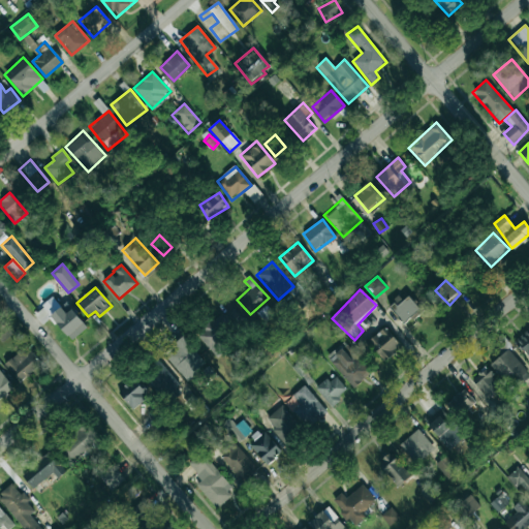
[(404,323),(410,317),(413,320),(423,312),(407,297),(403,301),(399,297),(389,306),(404,323)]
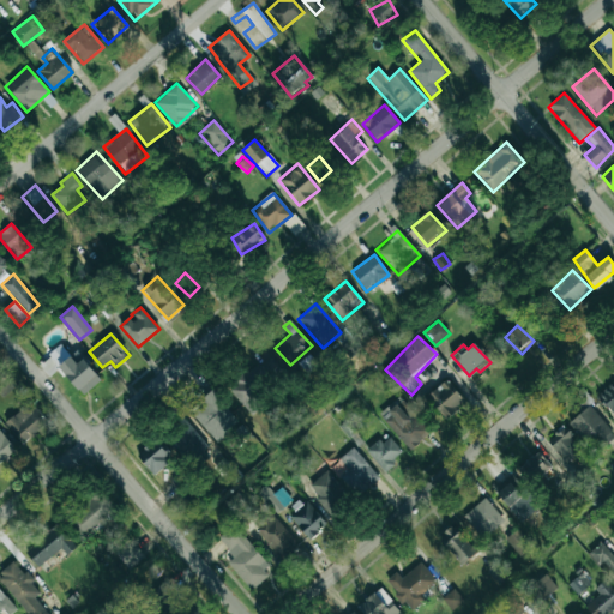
[(60,368),(80,396),(101,381),(84,357),(76,365),(62,345),(38,362),(48,377),(60,368)]
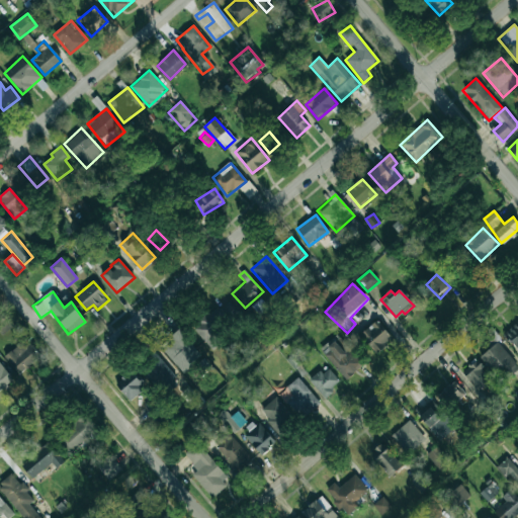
[(207,346),(242,318),(227,299),(193,328),(207,346)]
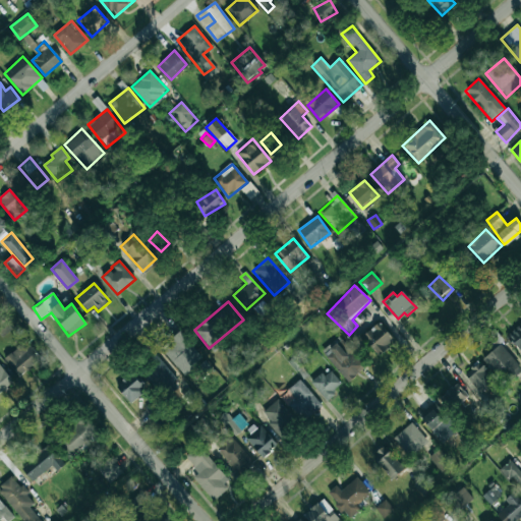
[(395,340),(379,322),(361,337),(378,355),(395,340)]
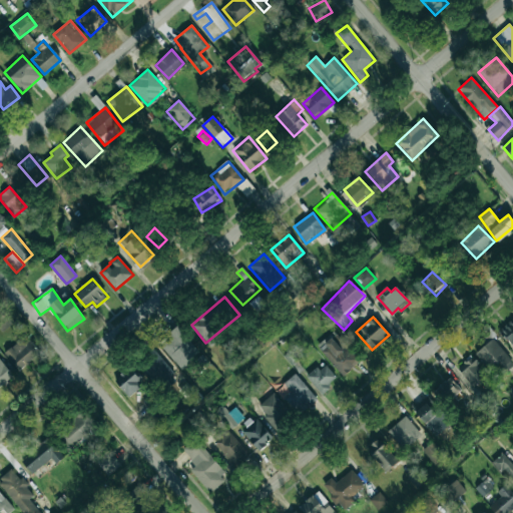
[(512,319),(500,331),(512,346),(512,319)]
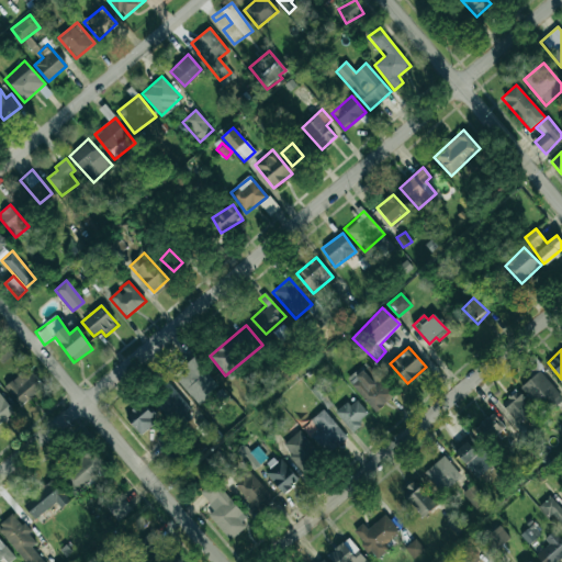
[(220,386),(193,358),(172,377),(199,405),(220,386)]
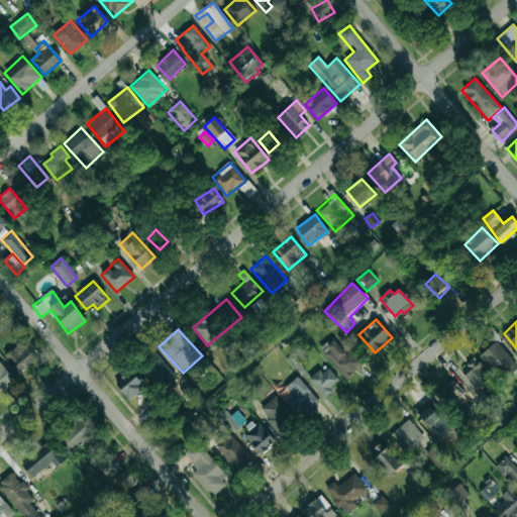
[(360,365),(336,338),(321,351),(345,379),(360,365)]
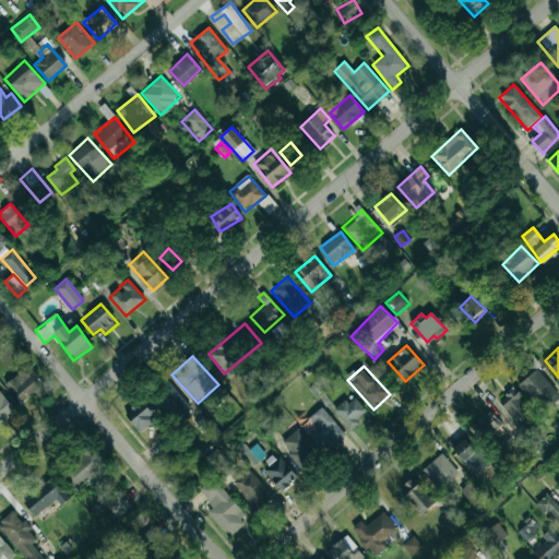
[(43,385),(26,367),(4,384),(20,404),(43,385)]
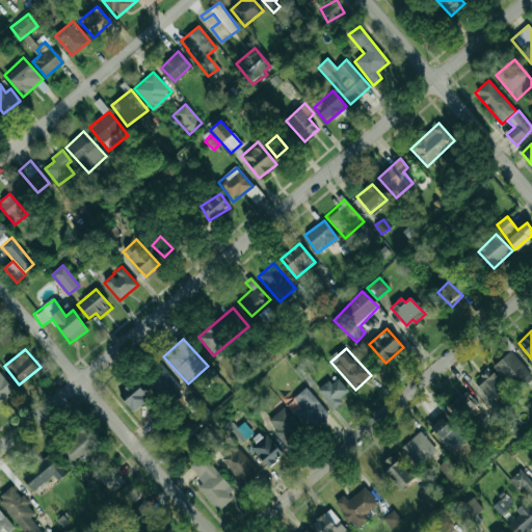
[(531,378),(512,351),(494,365),(513,392),(531,378)]
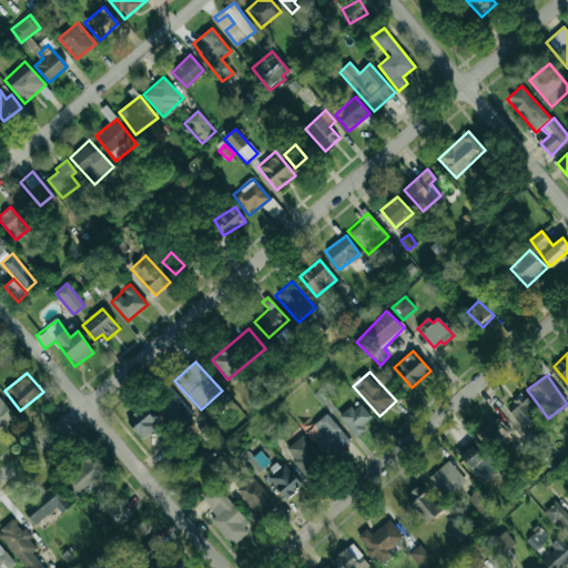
[(195,416),(172,391),(155,406),(179,432),(195,416)]
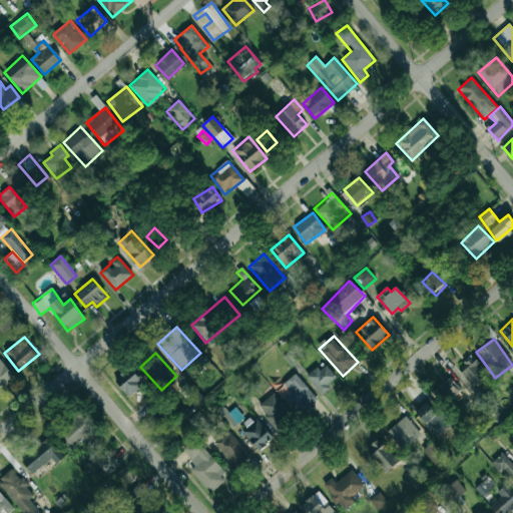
[(473,387),(487,376),(471,357),(457,368),(473,387)]
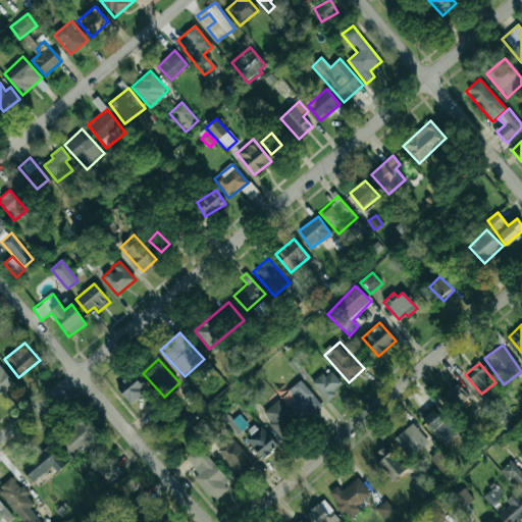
[(0,393),(13,382),(0,366),(0,393)]
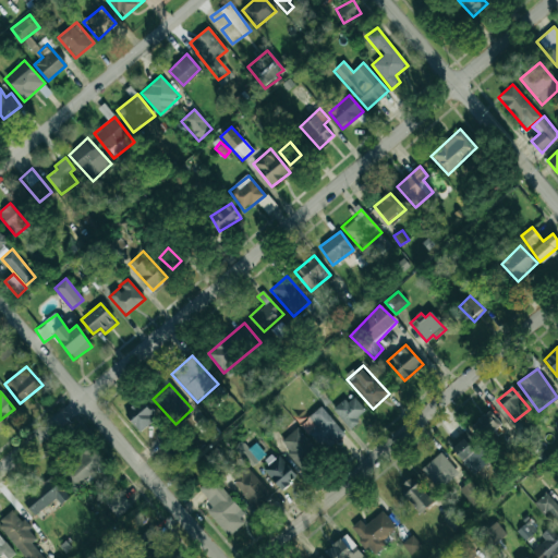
[(365,411),(353,395),(334,410),(350,429),(361,421),(358,417),(365,411)]
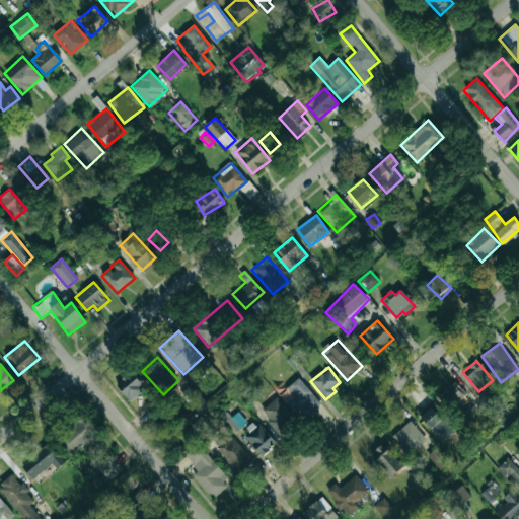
[(146,388),(132,371),(116,384),(130,401),(146,388)]
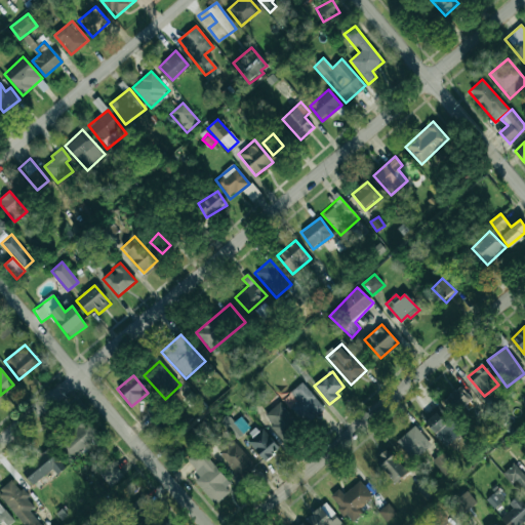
[(324,407),(301,382),(289,395),(295,402),(290,407),(306,423),(324,407)]
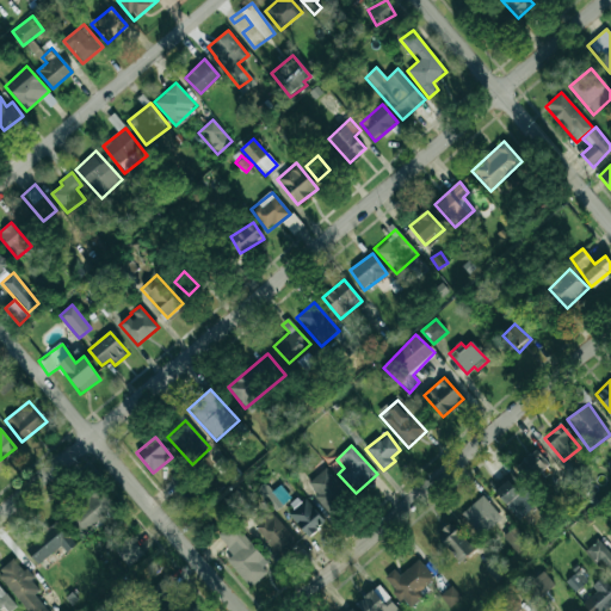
[(516,467),(529,481),(549,464),(535,449),(516,467)]
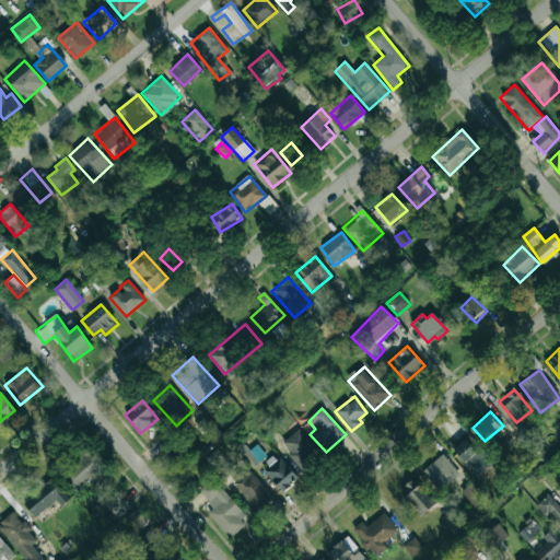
[(281,443),(302,470),(321,457),(300,429),(281,443)]
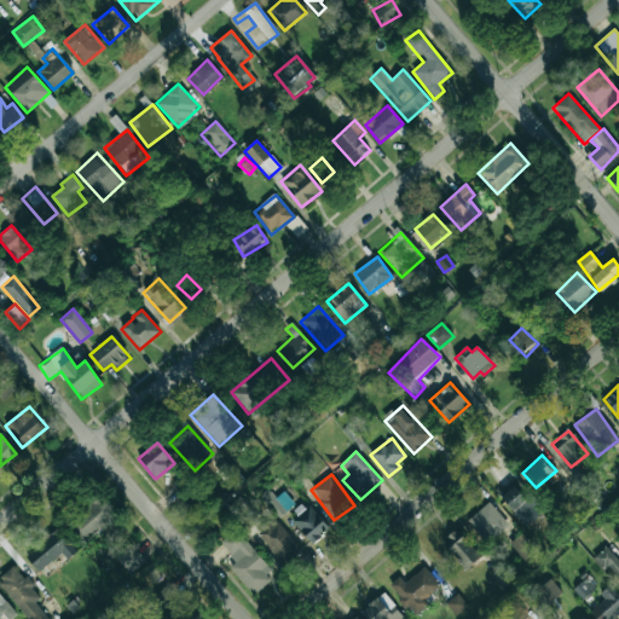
[(537,514),(520,493),(525,489),(515,478),(497,493),(524,525),(537,514)]
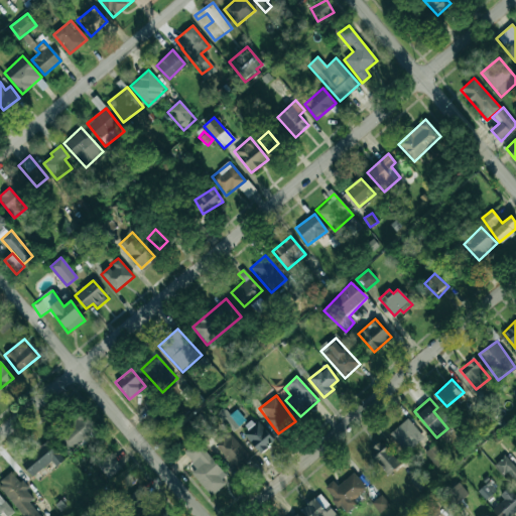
[(96,441),(102,426),(77,414),(61,449),(74,455),(82,435),(96,441)]
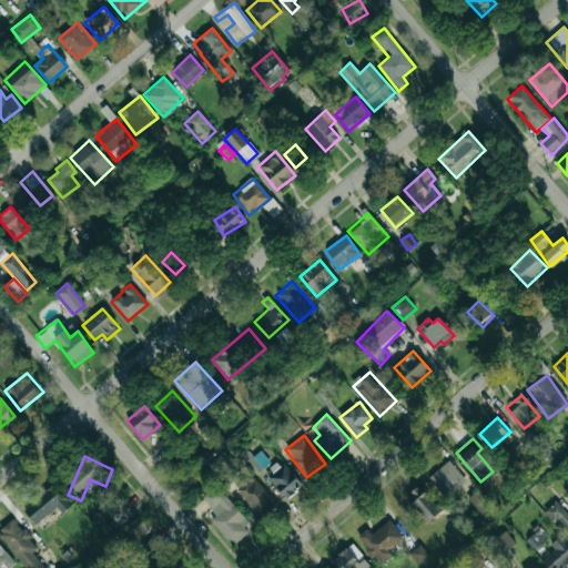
[(429,476),(445,498),(466,484),(450,460),(429,476)]
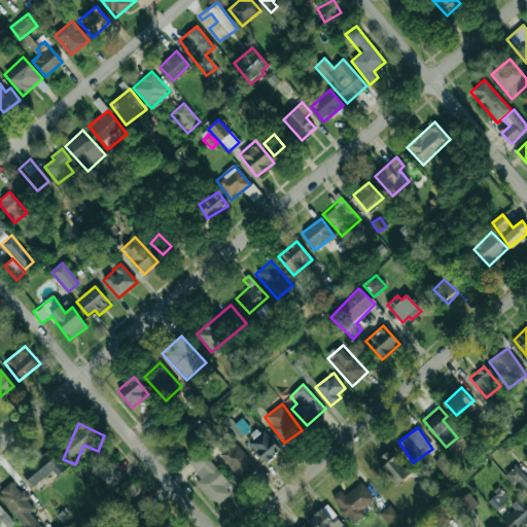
[(265,462),(280,450),(264,429),(248,443),(265,462)]
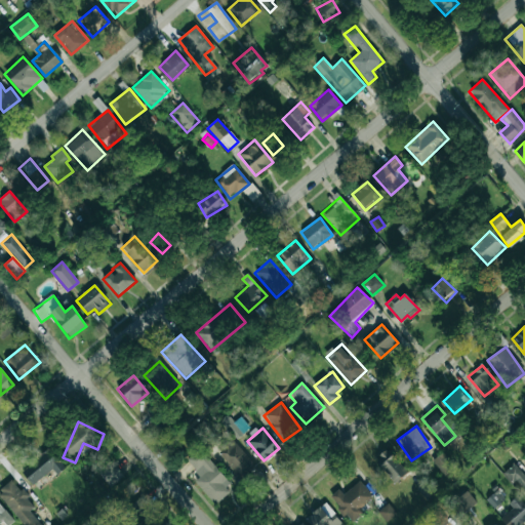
[(240,480),(255,469),(234,438),(218,449),(240,480)]
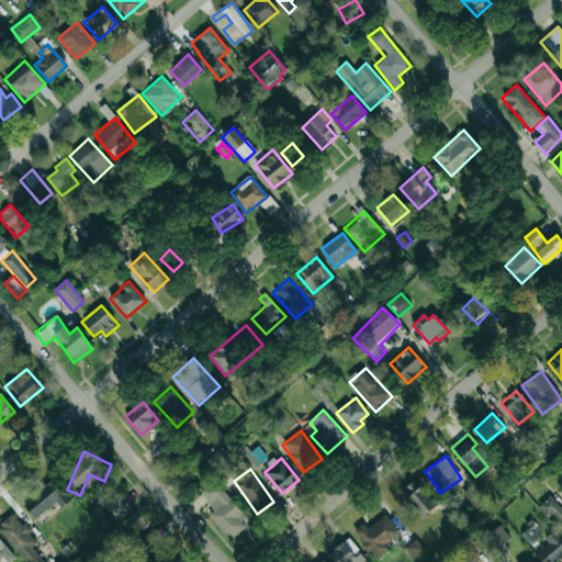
[(70,502),(54,480),(22,503),(34,519),(57,503),(60,508),(70,502)]
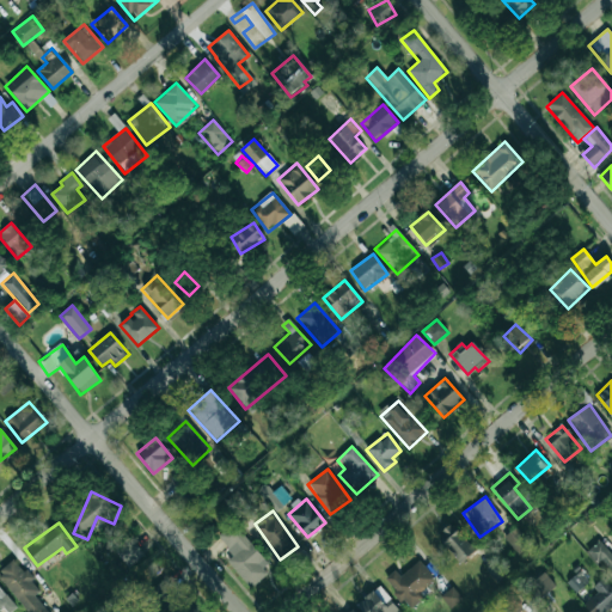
[(476,551),(453,522),(438,536),(460,563),(476,551)]
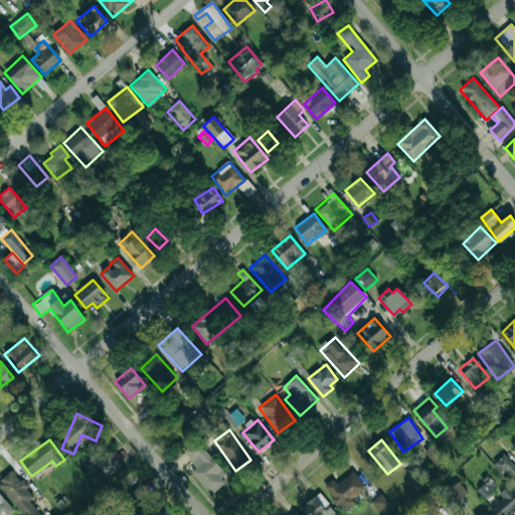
[(191,472),(210,493),(228,477),(196,442),(184,453),(196,467),(191,472)]
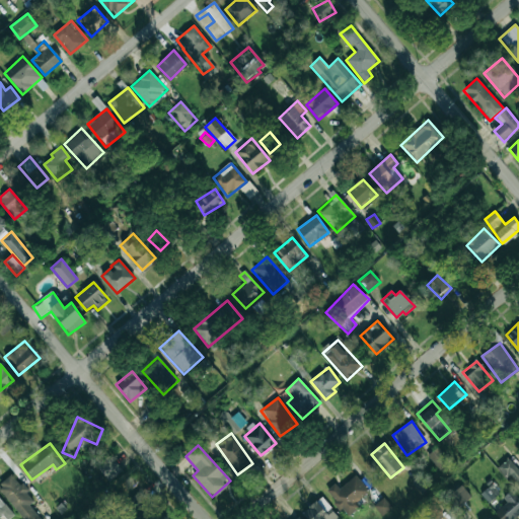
[(109,482),(123,470),(112,457),(98,468),(109,482)]
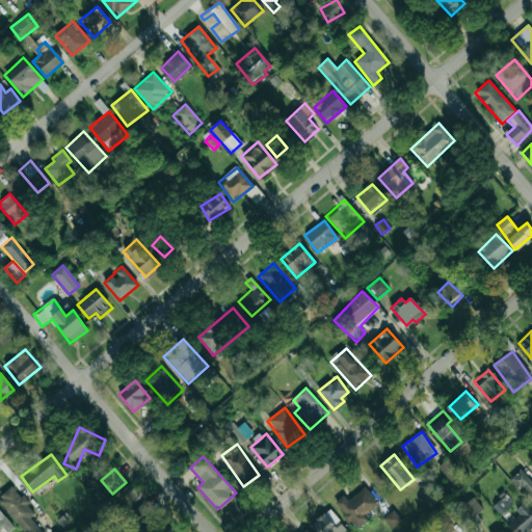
[(510,480),(519,490),(522,487),(531,498),(531,482),(521,470),(510,480)]
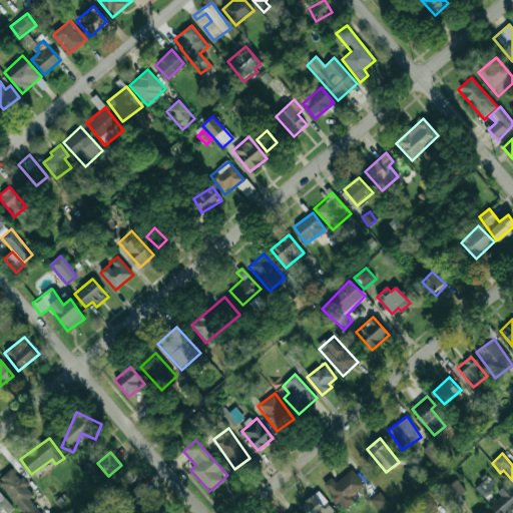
[(39,512),(29,499),(34,495),(12,468),(0,478),(0,484),(23,512),(39,512)]
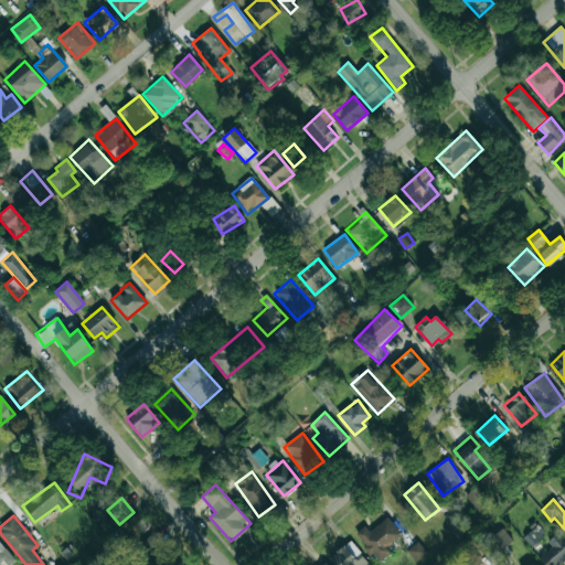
[(392,551),(388,546),(402,534),(386,518),(370,533),(364,526),(354,536),(380,563),(392,551)]
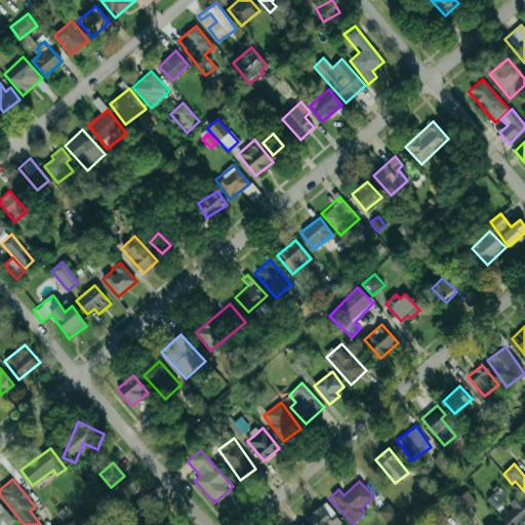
[(452,502),(461,515),(476,502),(467,490),(452,502)]
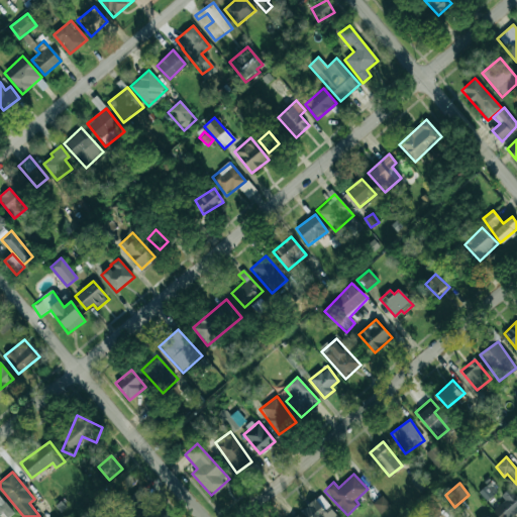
[(497,492),(488,484),(479,494),(487,501),(497,492)]
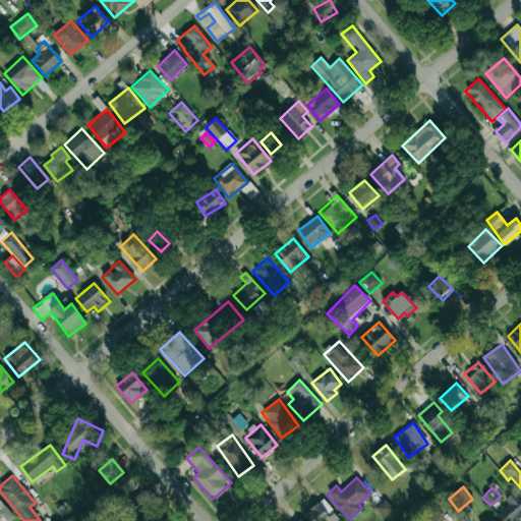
[(140,491),(130,504),(149,520),(168,520),(170,519),(140,491)]
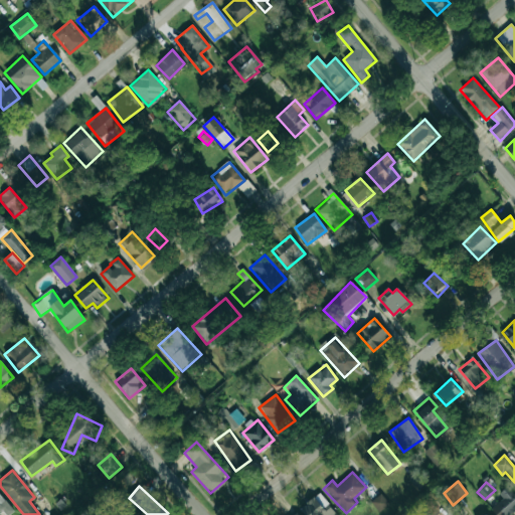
[(490,507),(496,514),(508,514),(514,509),(514,496),(509,490),(490,507)]
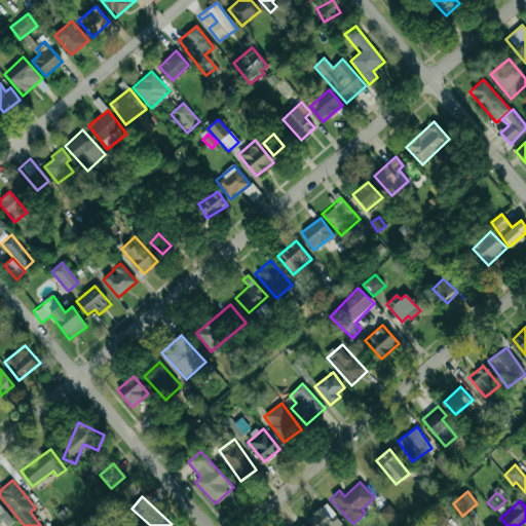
[(9,525),(13,523),(0,504),(0,525),(9,525)]
